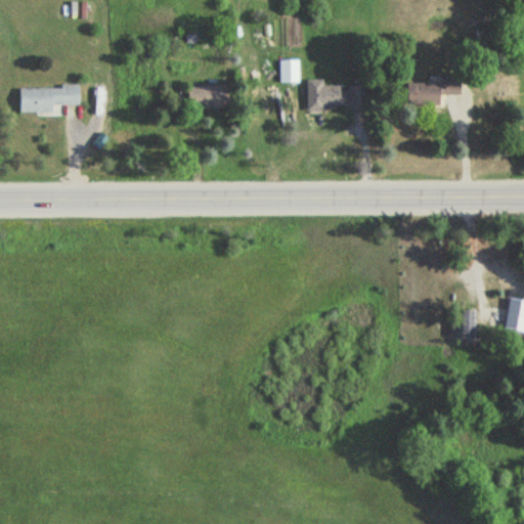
[(299,59),(278,59),(278,83),(299,83),(299,59)]
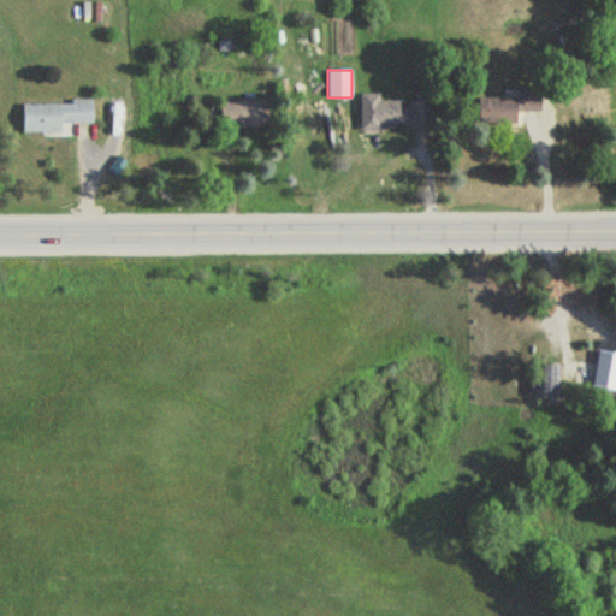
[(361,94),(361,129),(414,129),(414,100),(380,100),(380,94),(361,94)]
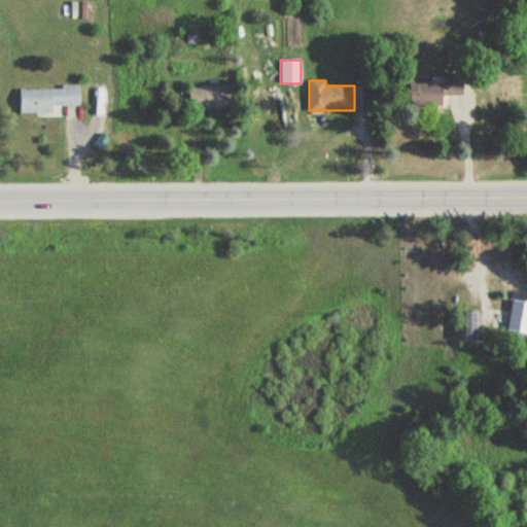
[(406,83),(406,106),(441,106),(441,95),(458,95),(458,83),(406,83)]
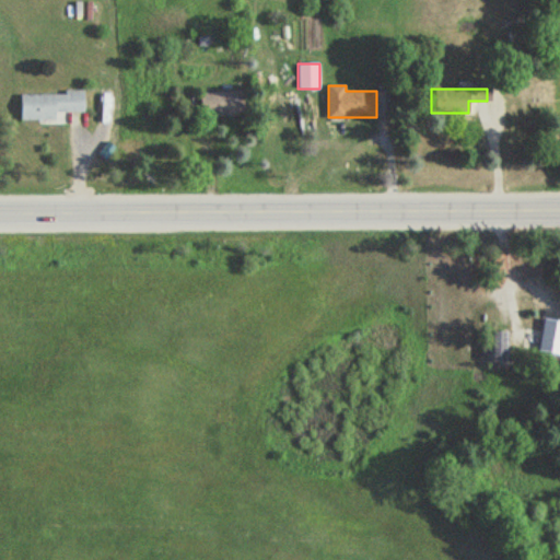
[(211,91),(211,117),(242,117),(242,91),(211,91)]
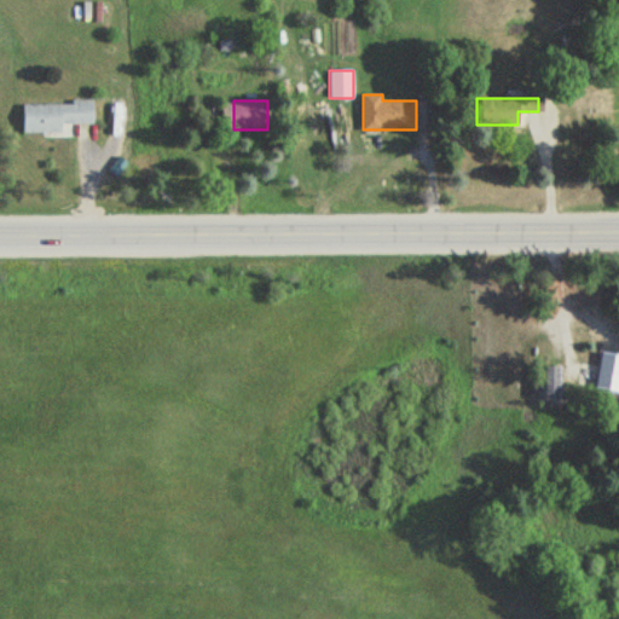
[(62,125),(93,123),(92,102),(19,104),(21,133),(62,133),(62,125)]
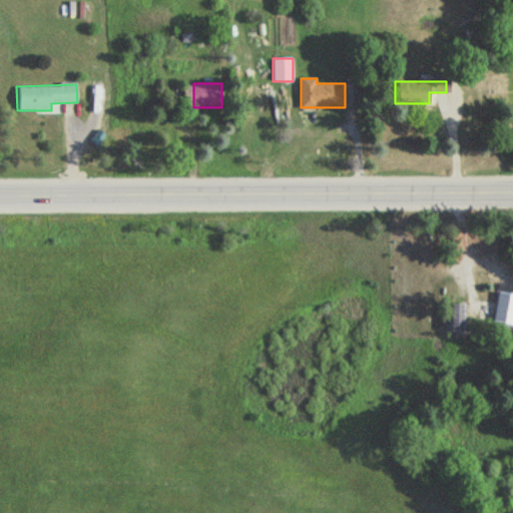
[(512,305),(484,303),(483,320),(511,323),(512,305)]
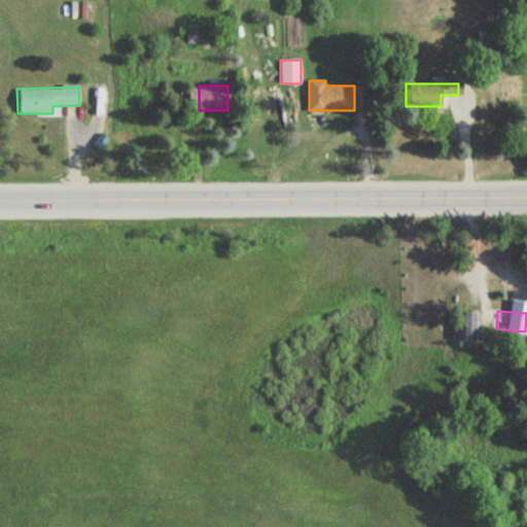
[(458,340),(479,340),(479,312),(458,312),(458,340)]
